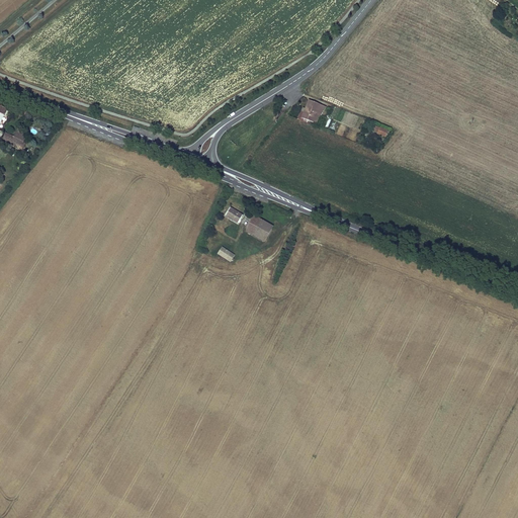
[(320,103),(310,99),(306,108),(304,107),(301,111),(299,110),(296,118),(303,120),(305,117),(318,122),(321,114),(317,112),(320,103)]
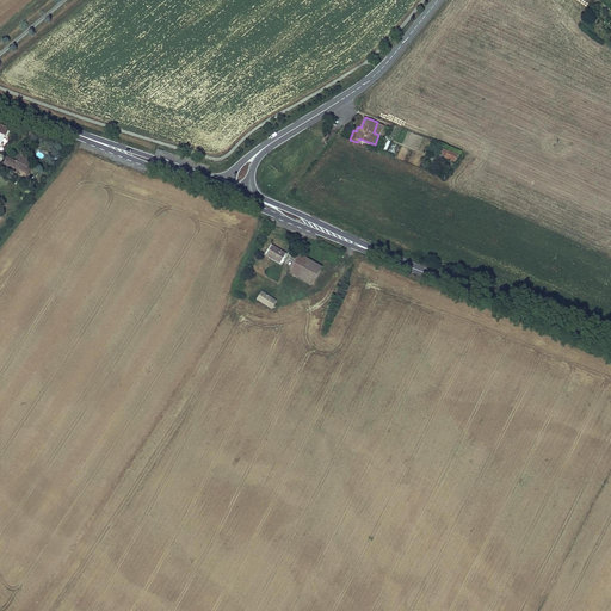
[(386,125),(377,122),(374,133),(378,135),(386,125)]
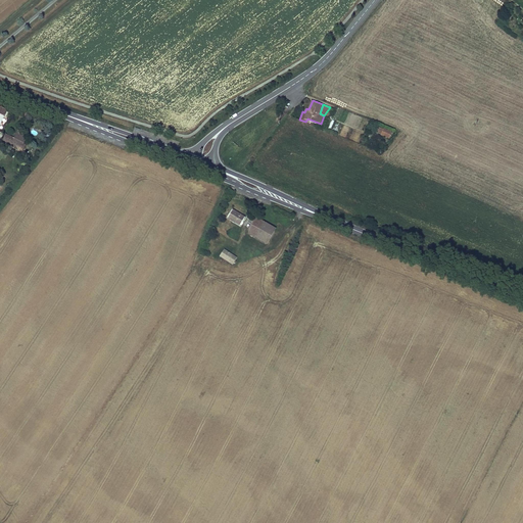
[(394,133),(385,129),(383,135),(392,138),(394,133)]
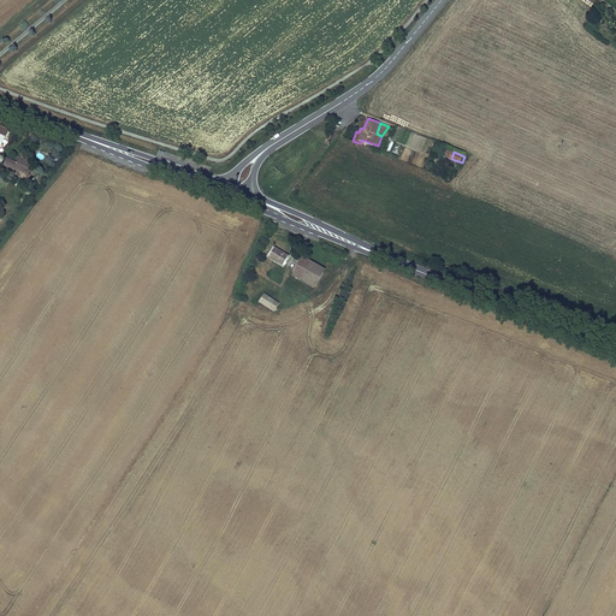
[(17,177),(21,170),(22,170),(25,160),(13,155),(10,164),(0,159),(0,167),(7,171),(7,172),(17,177)]
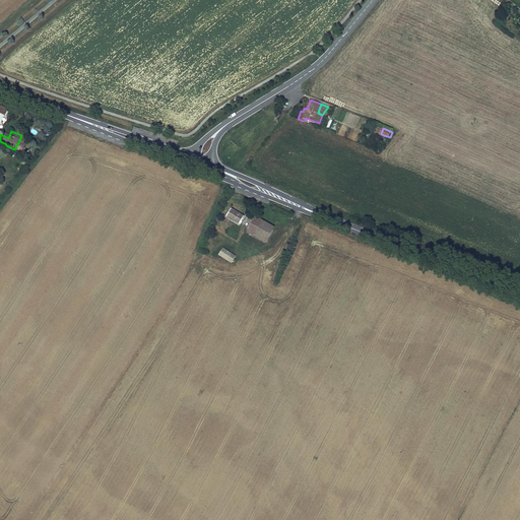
[(244,214),(232,207),(226,216),(238,223),(244,214)]
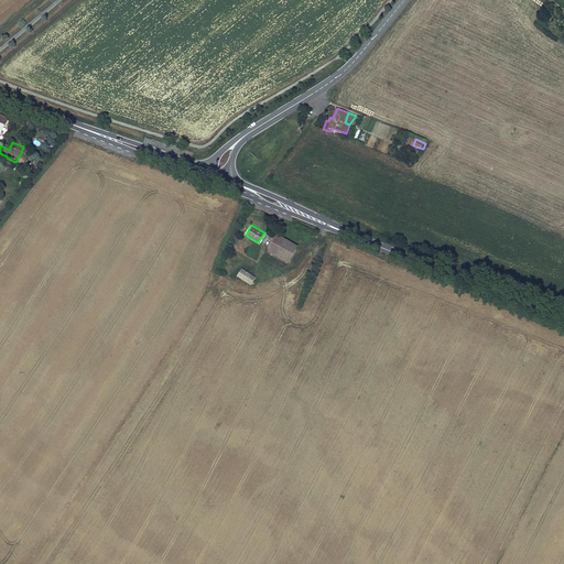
[(299,247),(275,234),(269,251),(289,263),(299,247)]
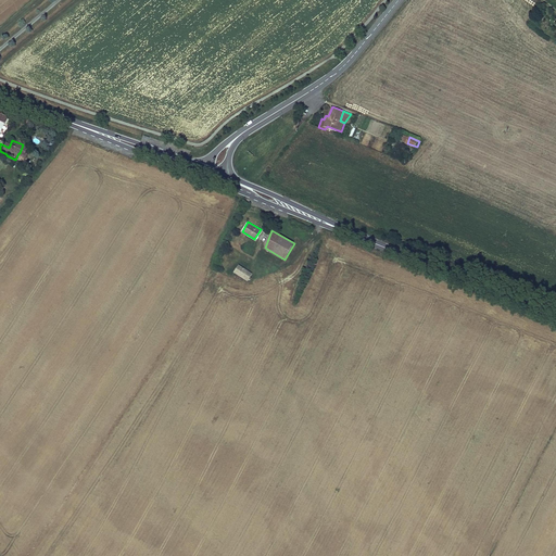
[(234,273),(247,281),(252,274),(239,265),(234,273)]
